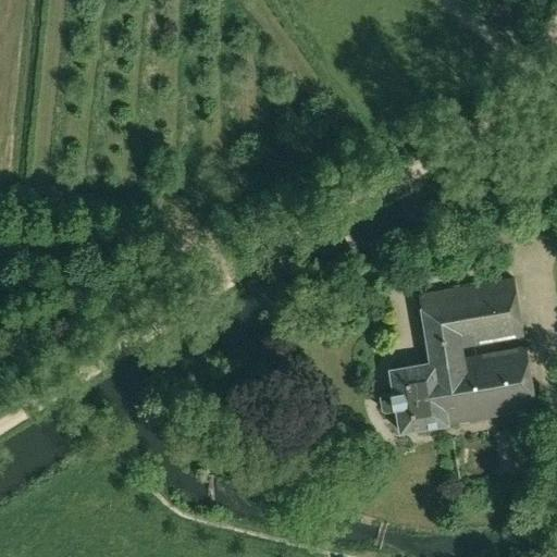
[(446,236),(432,242),(436,250),(449,245),(446,236)]
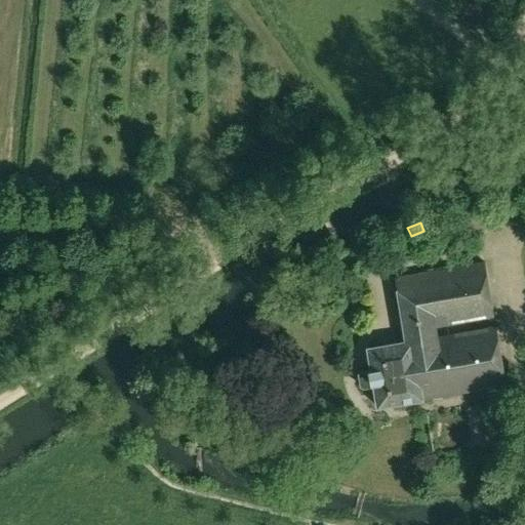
[(404,332),(405,342),(414,340),(421,339),(419,329),(488,318),(494,317),(485,263),(395,278),(404,332)]
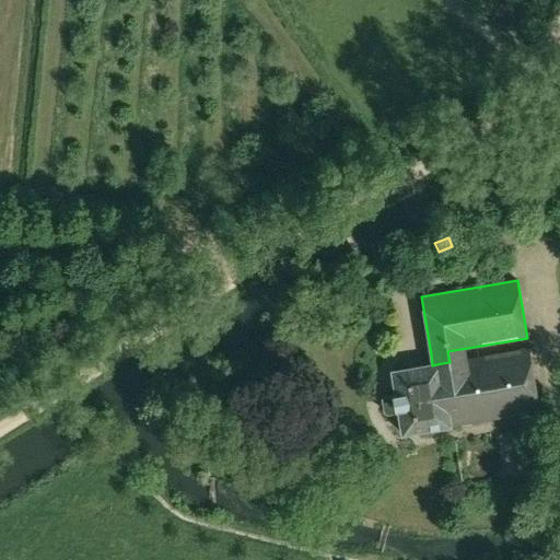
[(450,362),(442,363),(453,427),(540,412),(531,348),(523,349),(450,362)]
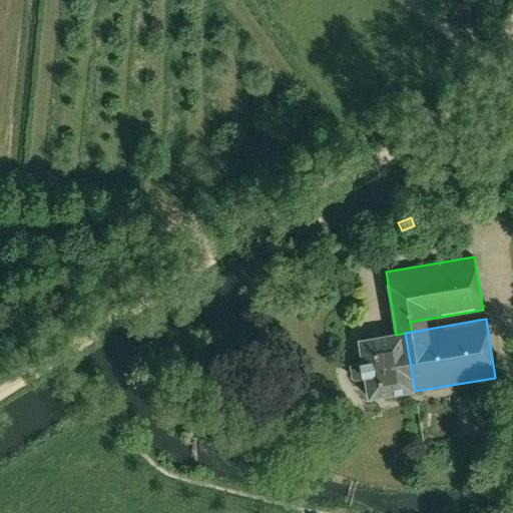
[(405,333),(396,335),(360,341),(363,361),(353,363),(351,366),(353,379),(357,380),(366,379),(370,399),(415,391),(405,333)]
